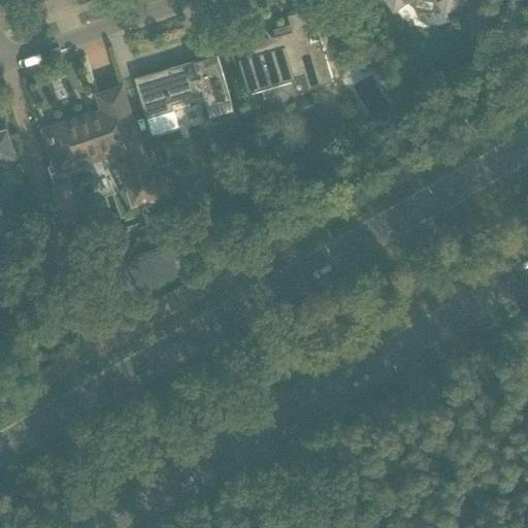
[(376,0),(378,1),(382,1),(386,0),(394,11),(410,0),(435,0),(446,13),(465,0),(376,0)]
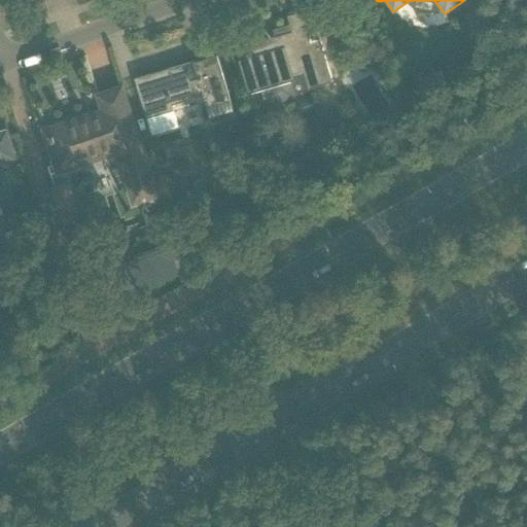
[(249,43),(250,44),(254,60),(243,64),(250,90),(304,74),(308,89),(332,81),(311,9),(287,16),(291,32),(266,40),(266,39),(265,37),(264,36),(261,35),(260,35),(259,34),(256,34),(255,35),(253,35),(252,36),(251,37),(250,38),(250,40),(249,42),(249,43)]
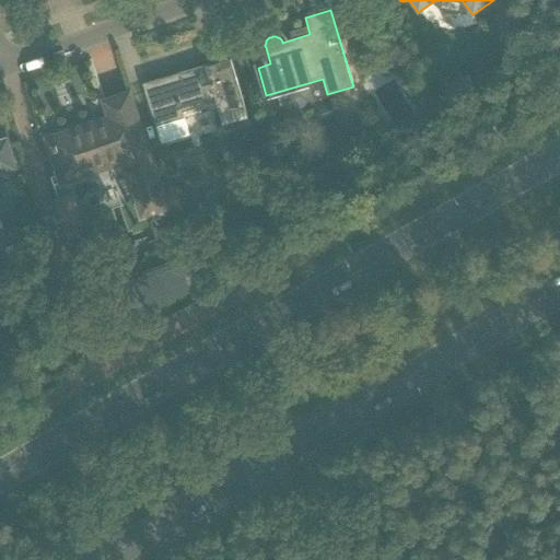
[(142,84),(155,127),(160,144),(189,136),(183,112),(199,107),(201,113),(218,108),(222,126),(248,118),(232,63),(229,63),(230,65),(209,71),(207,65),(176,74),(179,82),(174,83),(173,79),(172,79),(170,78),(168,78),(167,78),(165,78),(160,79),(142,84)]
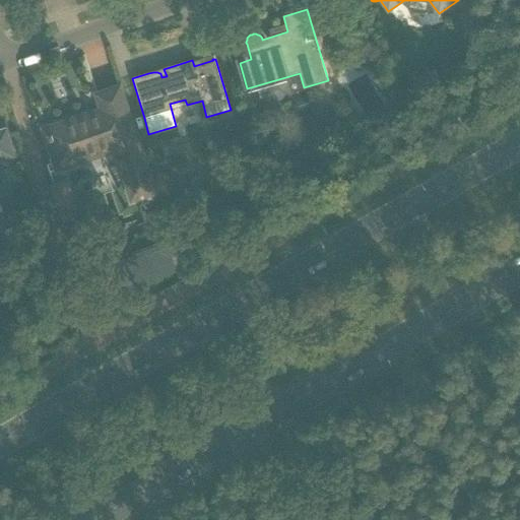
[(115,151),(132,201),(154,193),(119,87),(96,94),(102,111),(44,130),(57,171),(115,151)]
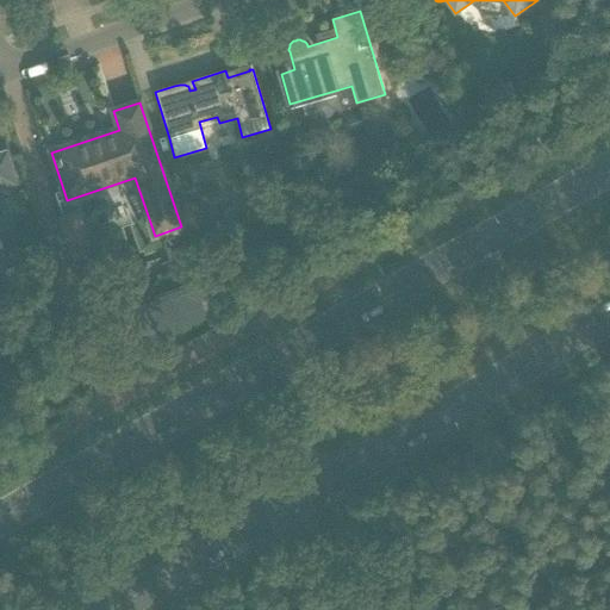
[(0,249),(5,248),(5,247),(11,246),(10,243),(13,242),(13,240),(14,240),(14,238),(12,238),(10,228),(11,226),(11,225),(8,225),(0,197),(0,186),(14,182),(13,179),(14,178),(12,172),(10,166),(11,165),(8,157),(7,159),(6,155),(0,156),(0,249)]
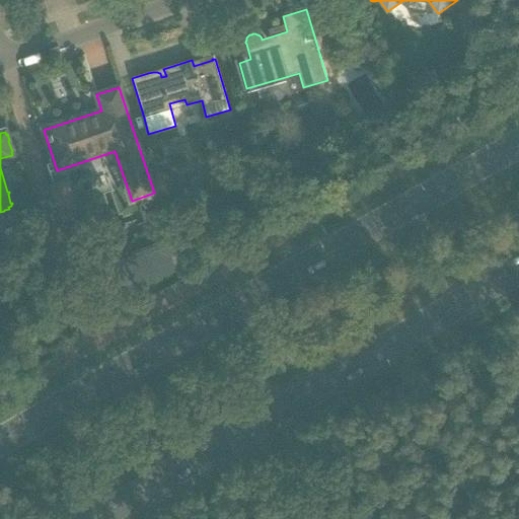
[(54,187),(65,221),(66,223),(79,219),(67,182),(54,187)]
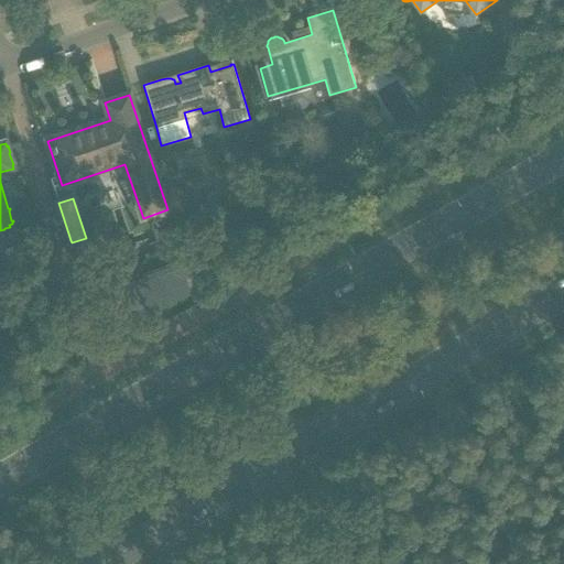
[(173,230),(165,232),(169,247),(177,243),(173,230)]
